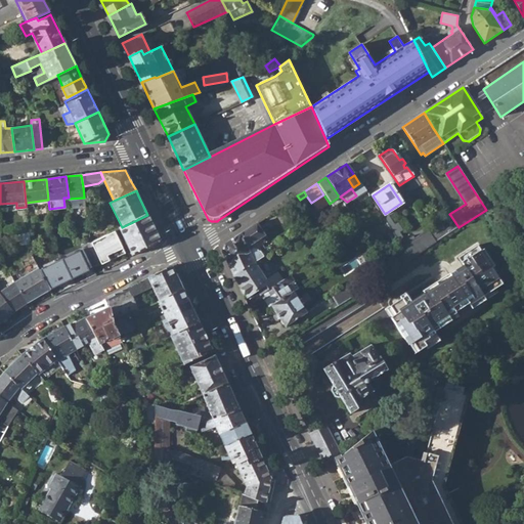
[(335,204),(347,222),(353,218),(341,200),(335,204)]
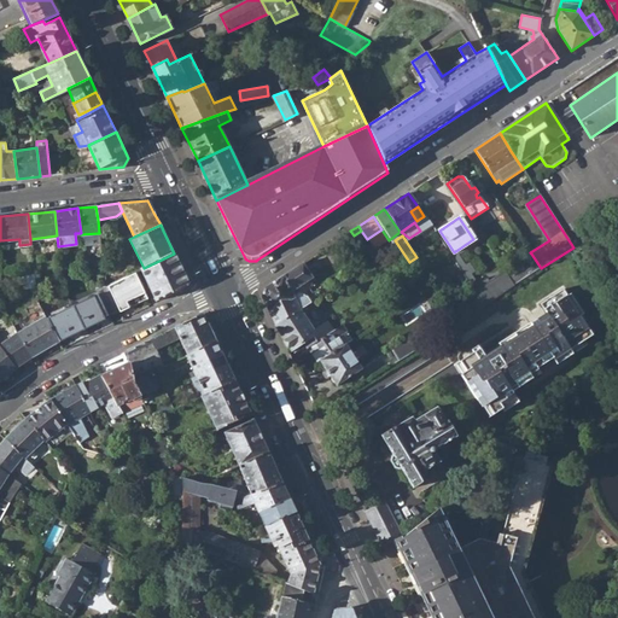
[(513,267),(505,273),(513,285),(541,268),(531,254),(524,260),(518,251),(508,260),(513,267)]
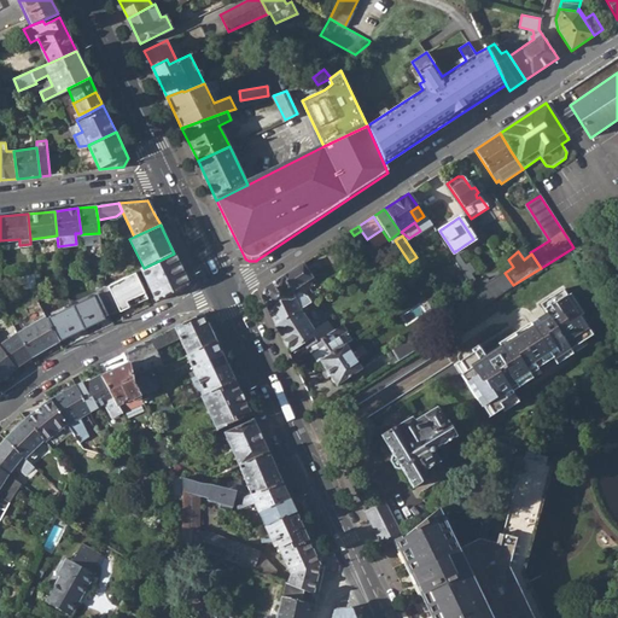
[(181,269),(174,254),(144,268),(140,270),(143,274),(156,301),(188,285),(181,269)]
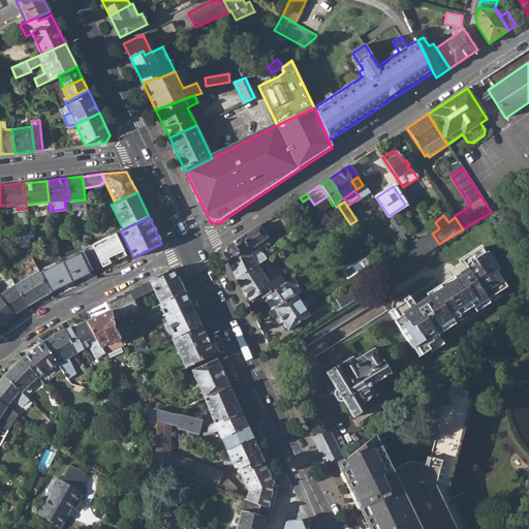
[(267,237),(259,224),(226,246),(224,253),(236,277),(268,256),(270,255),(260,241),(267,237)]
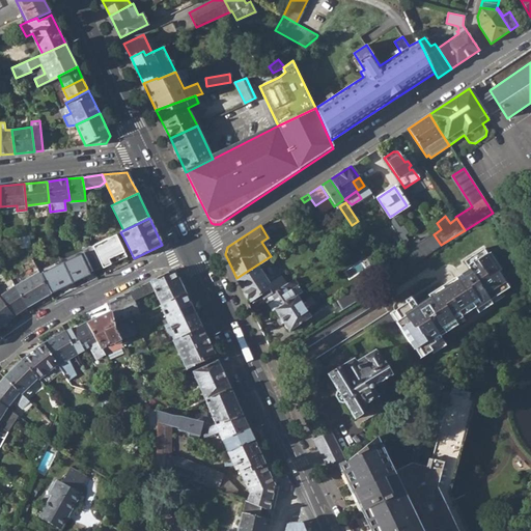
[(117,239),(115,234),(92,246),(90,247),(101,268),(102,269),(127,257),(117,239)]
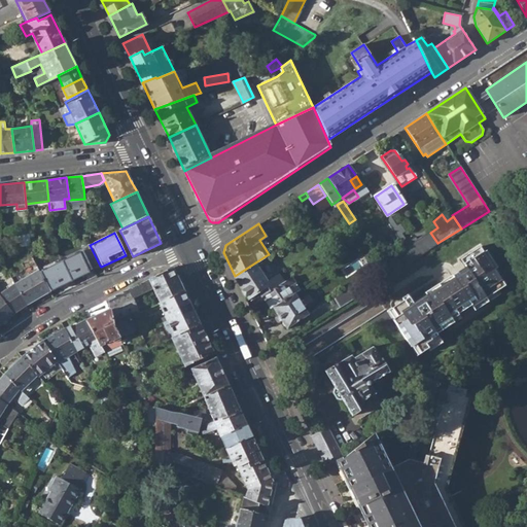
[(417,241),(403,249),(411,260),(437,243),(430,233),(417,241)]
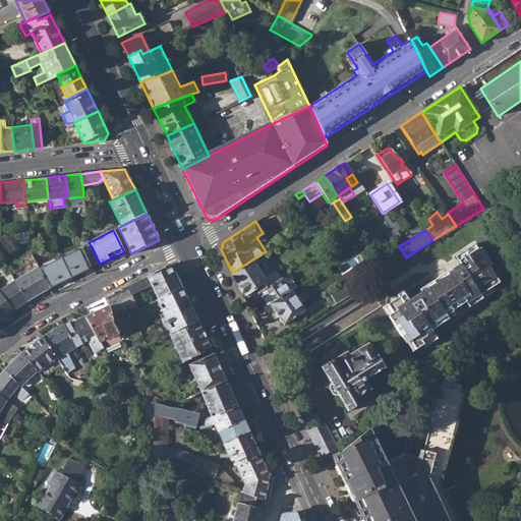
[(80,246),(91,267),(99,263),(89,242),(79,243),(80,246)]
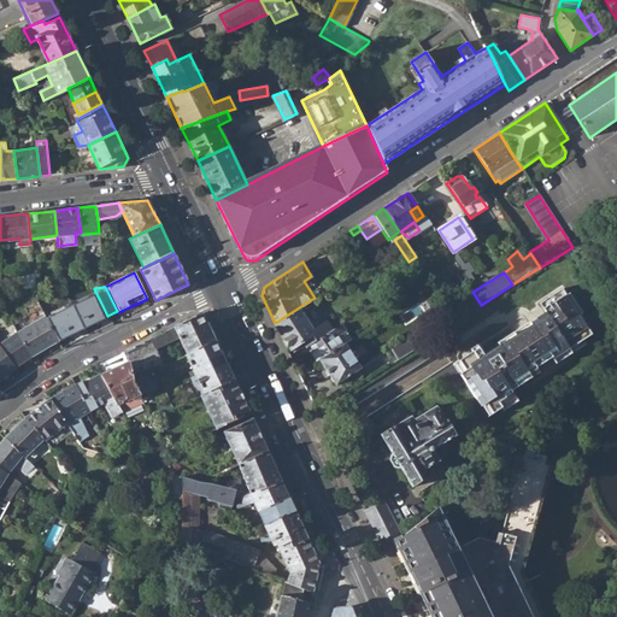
[(468,386),(481,406),(486,403),(493,413),(500,409),(499,406),(515,397),(511,391),(518,387),(516,383),(523,378),(521,377),(536,368),(551,357),(553,362),(569,351),(583,341),(592,335),(579,315),(565,294),(560,288),(538,304),(544,312),(529,322),(530,324),(515,335),(500,345),(499,345),(483,354),(481,351),(475,354),(472,350),(457,359),(464,370),(460,374),(464,381),(463,382),(466,387),(468,386)]
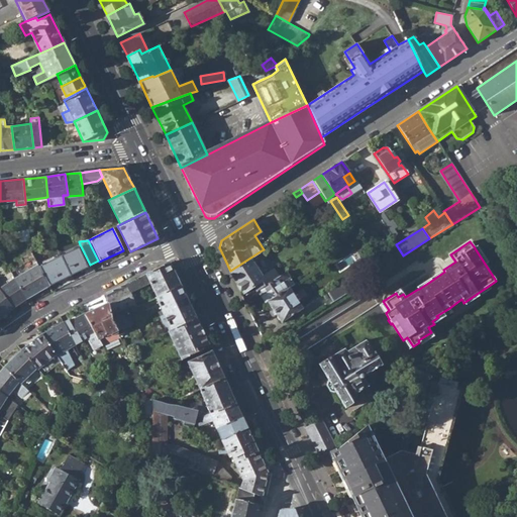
[(37,266),(47,286),(90,265),(80,244),(37,266)]
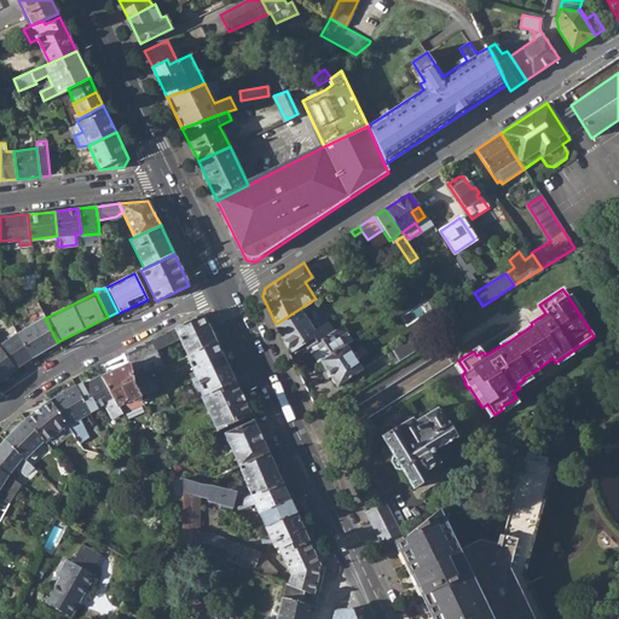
[(481,307),(485,312),(507,298),(504,293),(482,306),(481,307)]
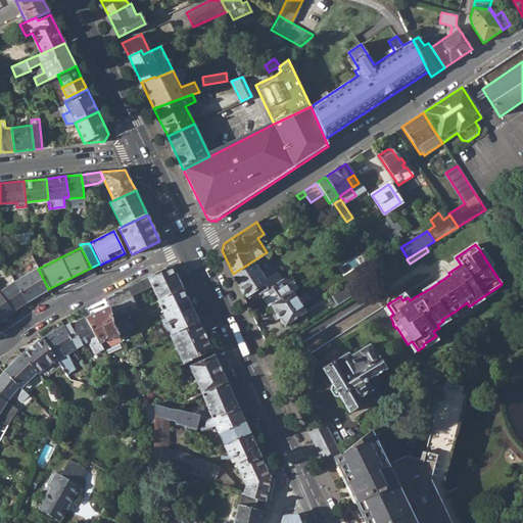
[(482,247),(479,249),(490,267),(493,265),(482,247)]
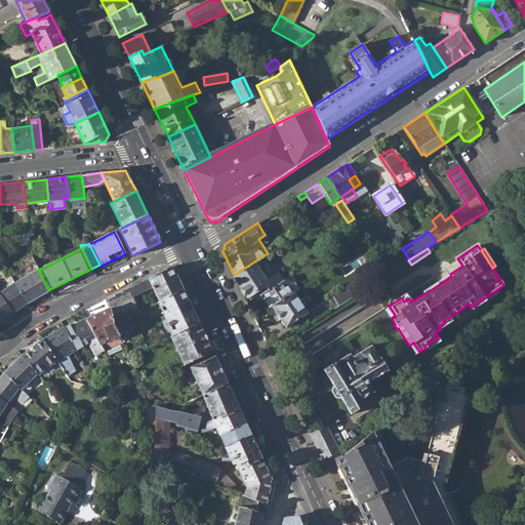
[(266,254),(234,275),(242,288),(241,288),(243,293),(246,294),(247,296),(258,289),(261,295),(265,293),(282,282),(266,254)]
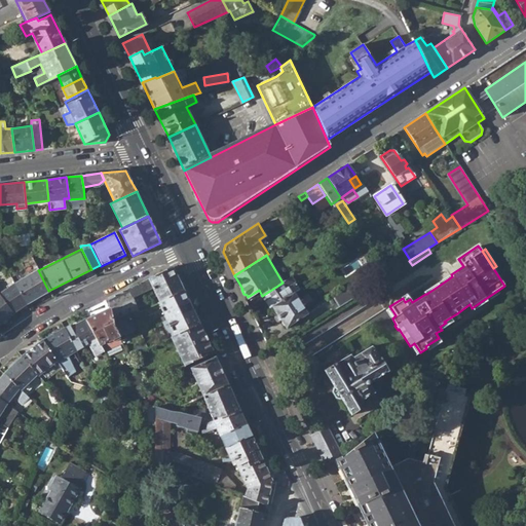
[(181,285),(173,267),(127,289),(130,296),(152,287),(159,302),(183,291),(181,285)]
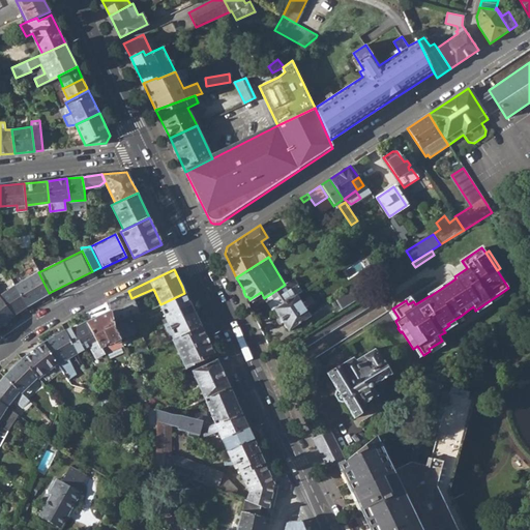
[(13,285),(26,306),(49,293),(38,272),(13,285)]
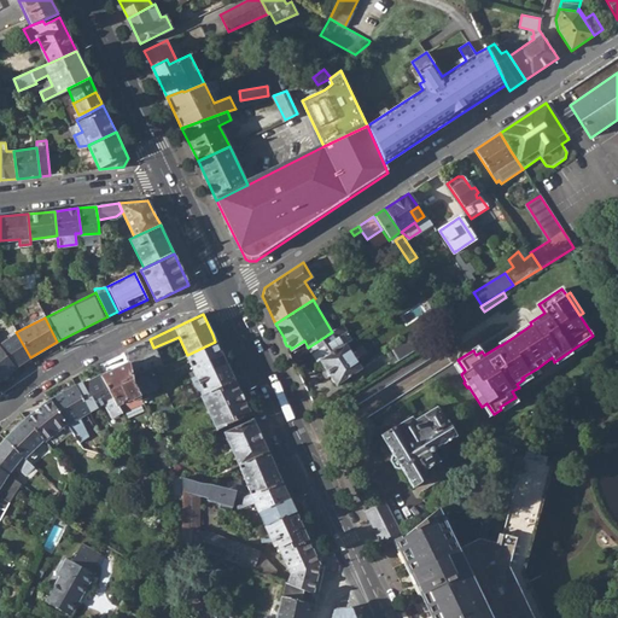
[(529,321),(513,331),(516,336),(531,325),(530,322),(529,321)]
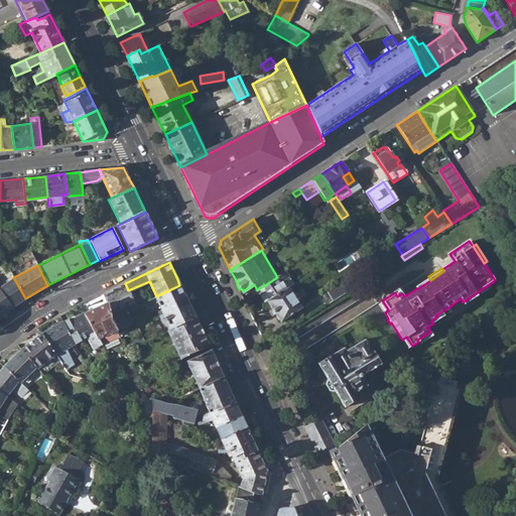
[(261,295),(265,302),(268,300),(289,287),(294,283),(286,271),(277,277),(260,288),(263,294),(261,295)]
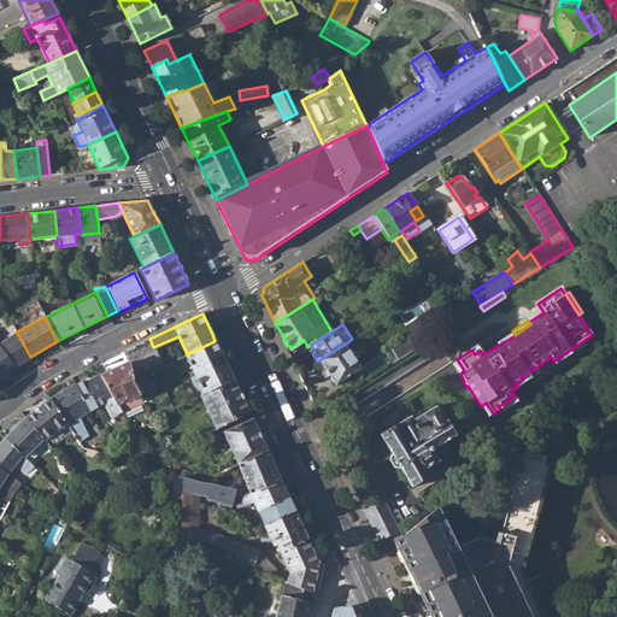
[(497,341),(499,345),(500,345),(515,335),(512,330),(497,341)]
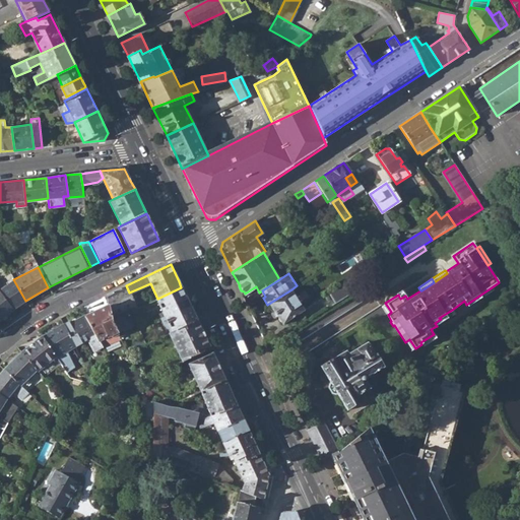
[(25,301),(13,279),(0,288),(0,291),(1,294),(14,310),(25,301)]
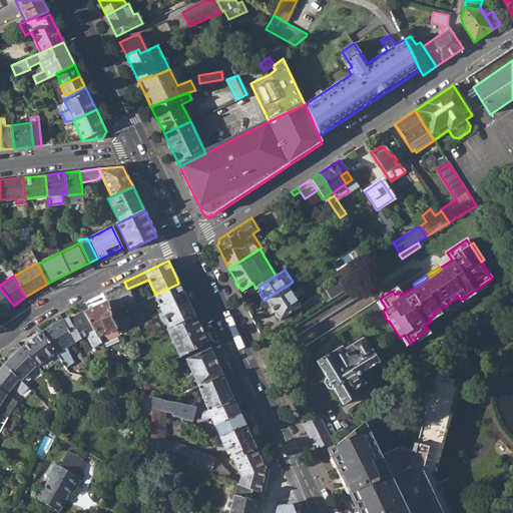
[(347,288),(341,279),(325,290),(332,299),(347,288)]
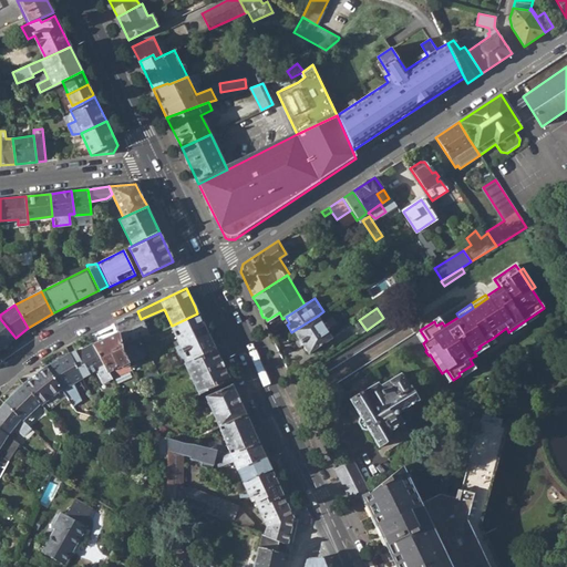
[(150,337),(141,319),(137,311),(115,322),(117,333),(121,351),(138,342),(150,337)]
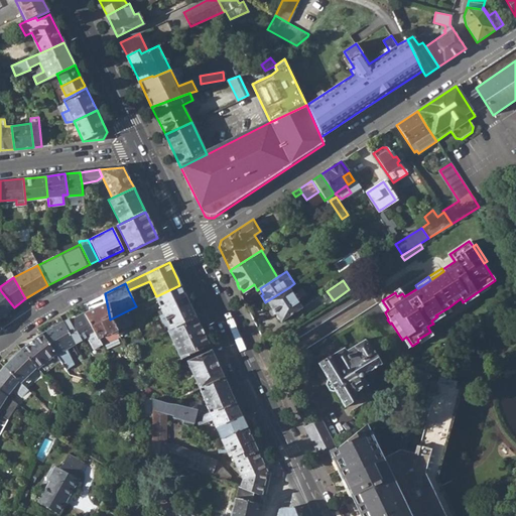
[(168,327),(170,330),(196,318),(179,285),(156,296),(155,297),(163,315),(159,317),(164,329),(168,327)]
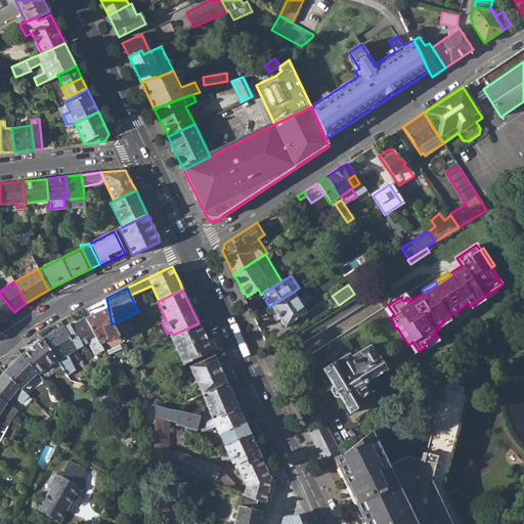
[(497,293),(495,290),(483,298),(485,301),(497,293)]
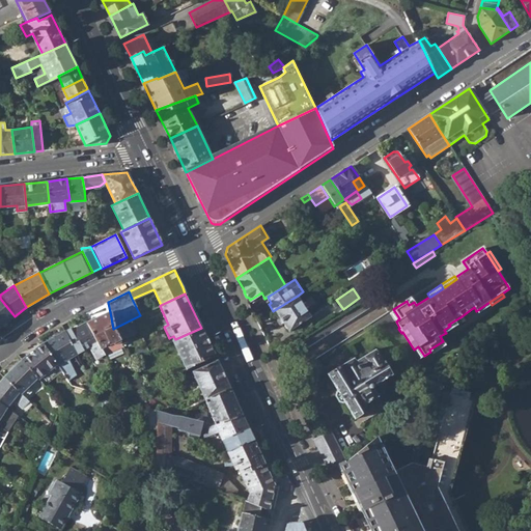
[(276,309),(289,331),(311,316),(298,296),(276,309)]
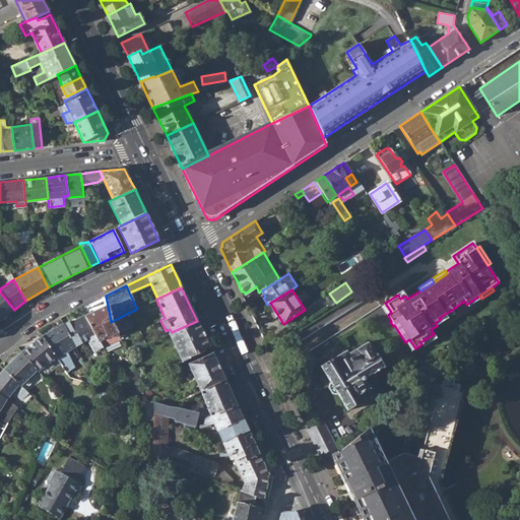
[(0,320),(14,310),(1,294),(0,291),(0,320)]
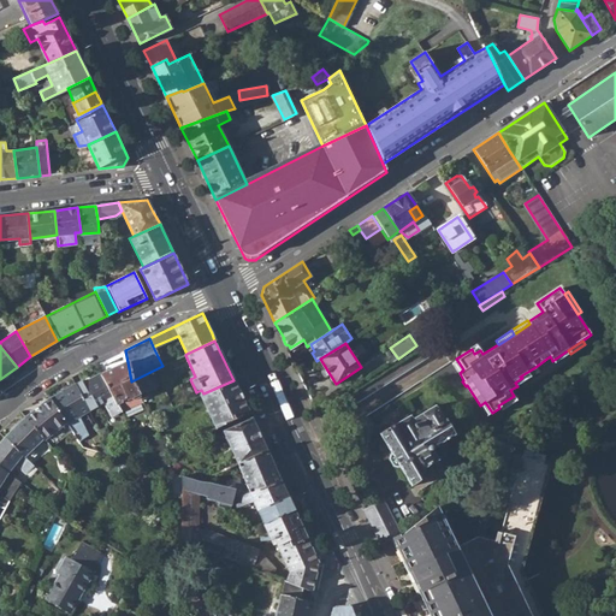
[(556,365),(570,354),(568,350),(552,361),(556,365)]
